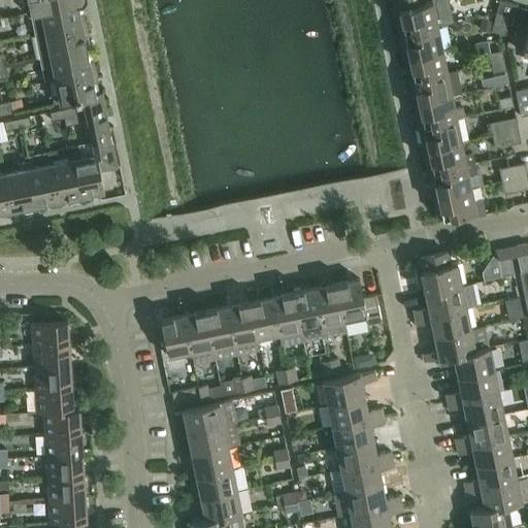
[(31,0),(34,11),(76,2),(83,1),(83,0),(31,0)]
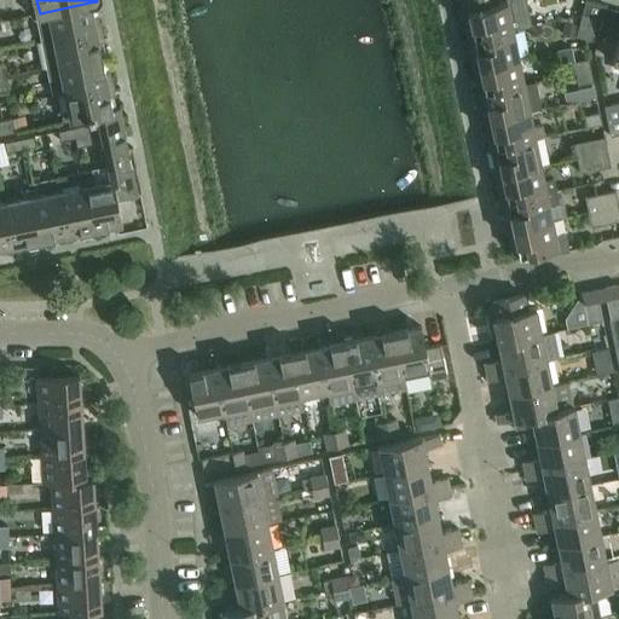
[(460,0),(468,40),(513,30),(507,3),(497,4),(496,0),(460,0)]
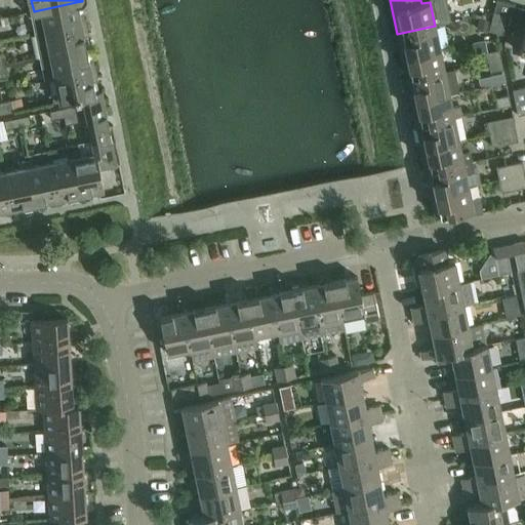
[(494,12),(491,22),(503,25),(507,15),(512,16),(514,5),(497,0),(494,12)]
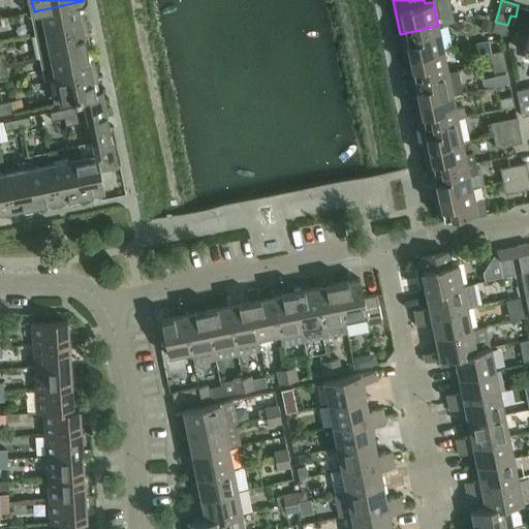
[(32,16),(36,35),(88,25),(87,18),(84,19),(80,16),(76,2),(34,11),(35,16),(32,16)]
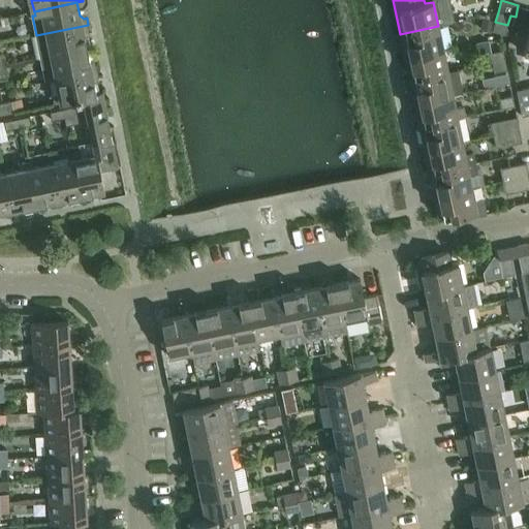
[(528,9),(519,7),(516,21),(528,24),(528,19),(528,9)]
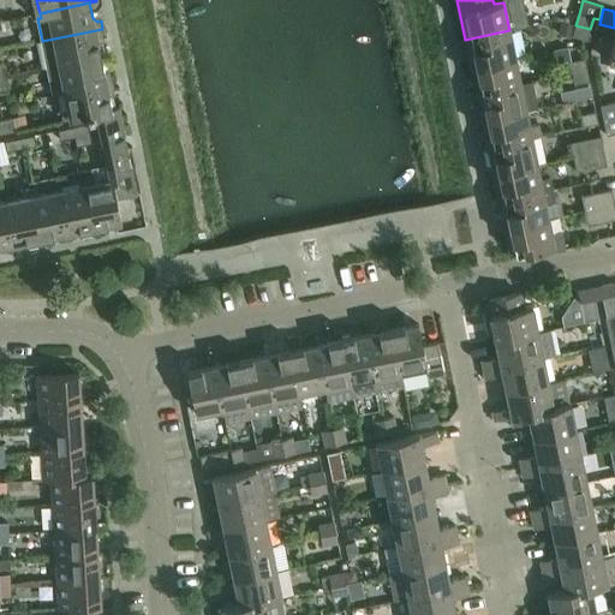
[(561,23),(559,34),(572,37),(573,37),(575,27),(561,23)]
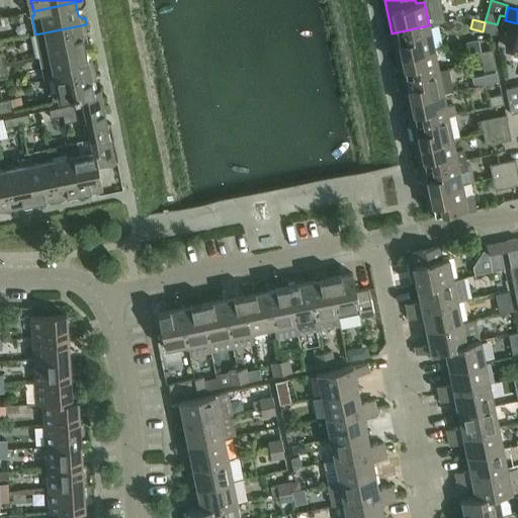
[(483,31),(489,33),(494,34),(497,24),(485,21),(485,22),(483,31)]
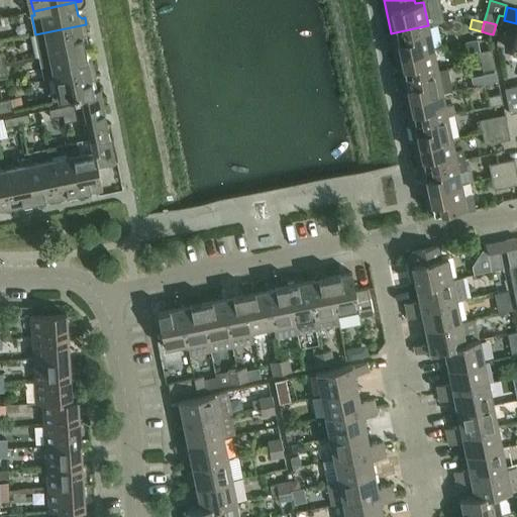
[(35,34),(39,58),(85,47),(82,34),(85,30),(87,29),(86,24),(35,34)]
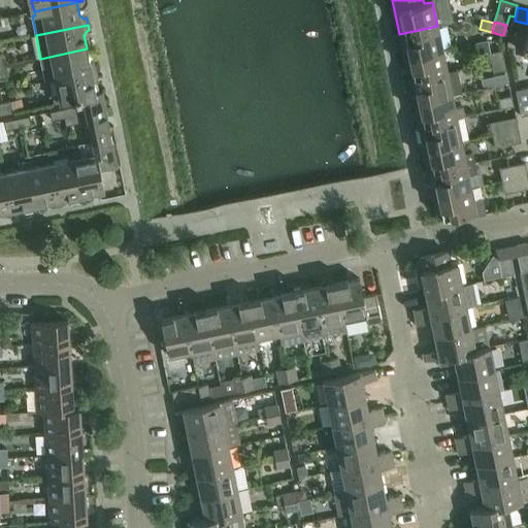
[(399,34),(404,57),(442,48),(437,26),(399,34)]
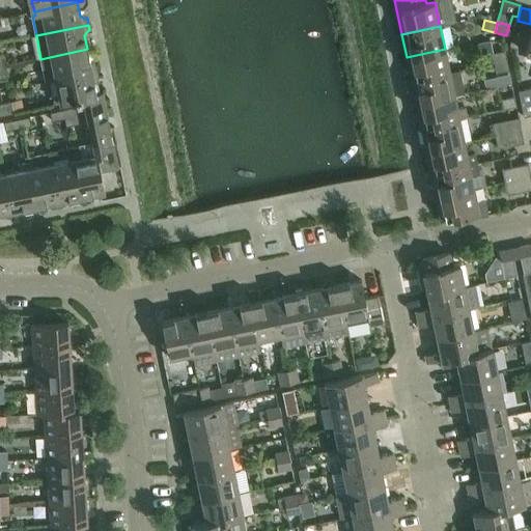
[(46,82),(55,81),(55,80),(98,71),(96,64),(94,65),(89,62),(87,49),(40,59),(46,82)]
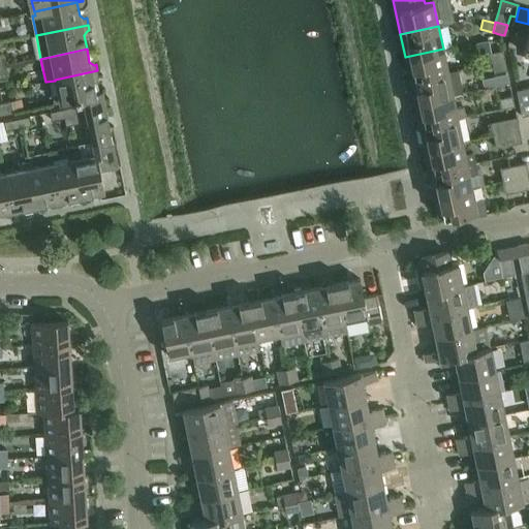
[(443,49),(405,57),(409,80),(447,72),(443,49)]
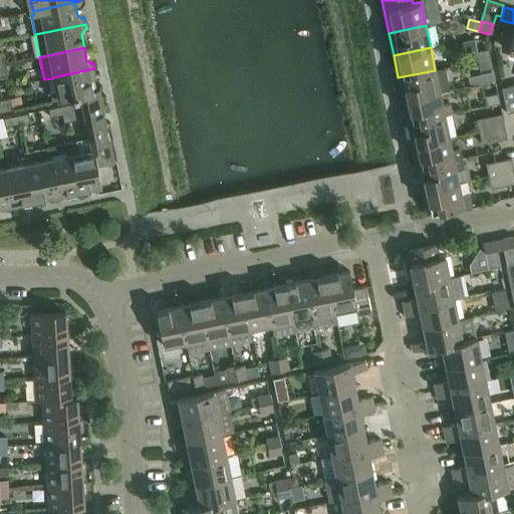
[(476,51),(478,61),(490,59),(488,49),(476,51)]
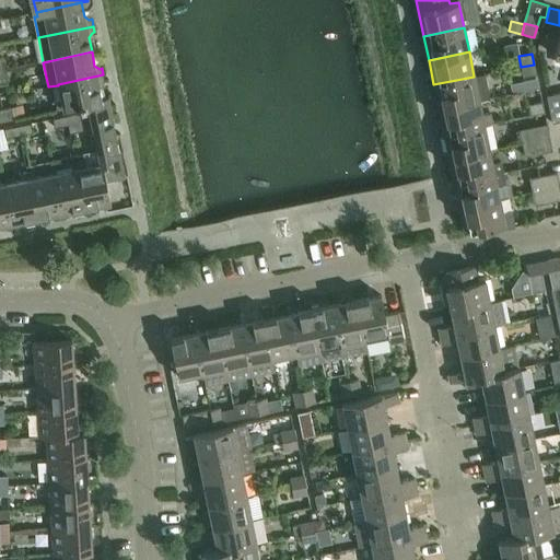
[(536,74),(534,65),(521,67),(523,77),(536,74)]
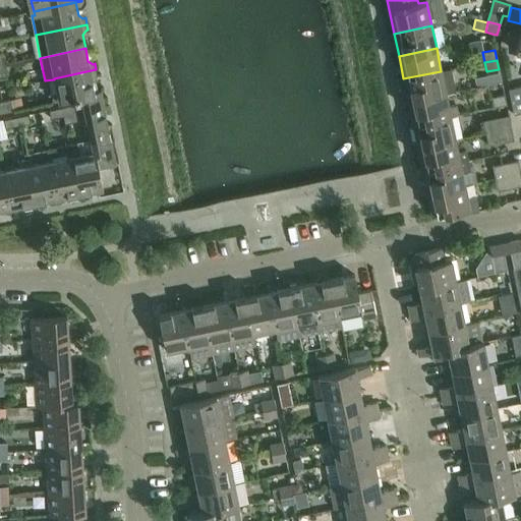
[(51,95),(53,104),(81,98),(89,132),(108,128),(101,91),(95,93),(92,80),(95,76),(97,75),(96,69),(54,78),(54,79),(57,94),(51,95)]
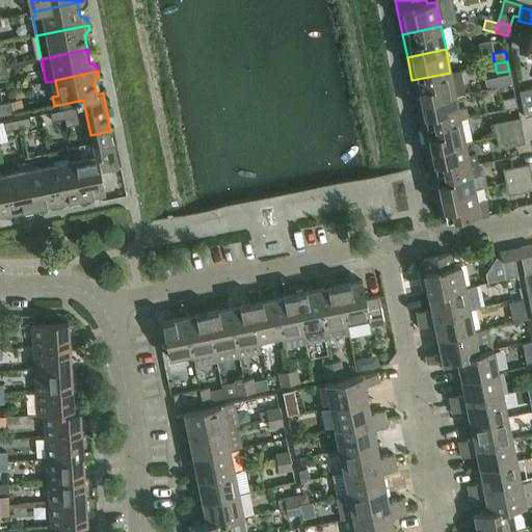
[(450,73),(411,80),(417,104),(455,96),(456,96),(464,94),(459,71),(450,73)]
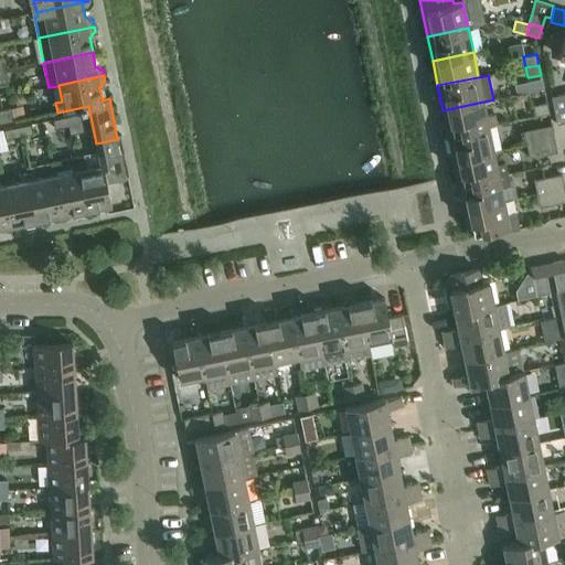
[(541,77),(526,81),(528,82),(529,91),(543,87),(541,80),(541,77)]
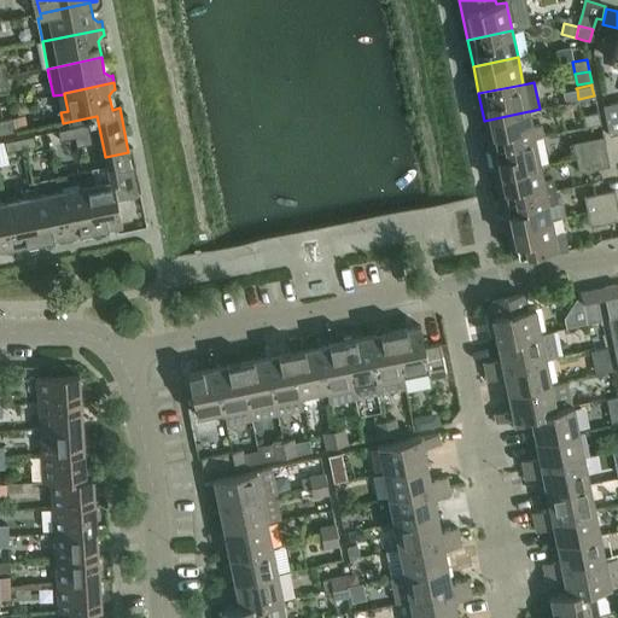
[(610,136),(617,134),(617,101),(602,106),(610,136)]
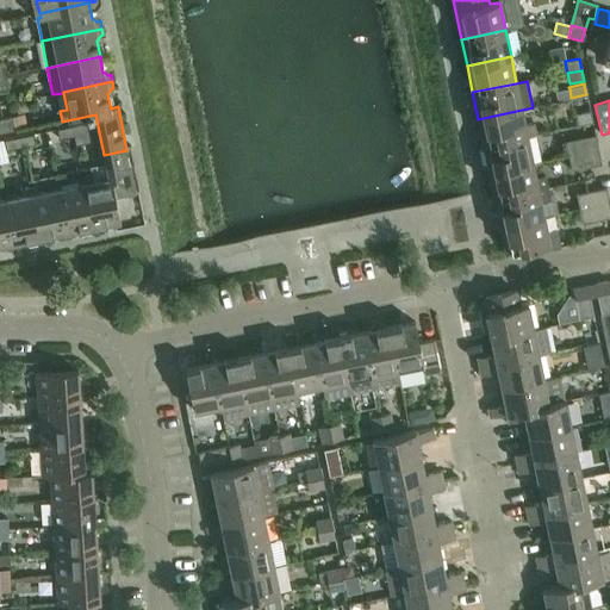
[(522,110),(478,119),(484,147),(527,137),(537,135),(535,124),(524,125),(522,110)]
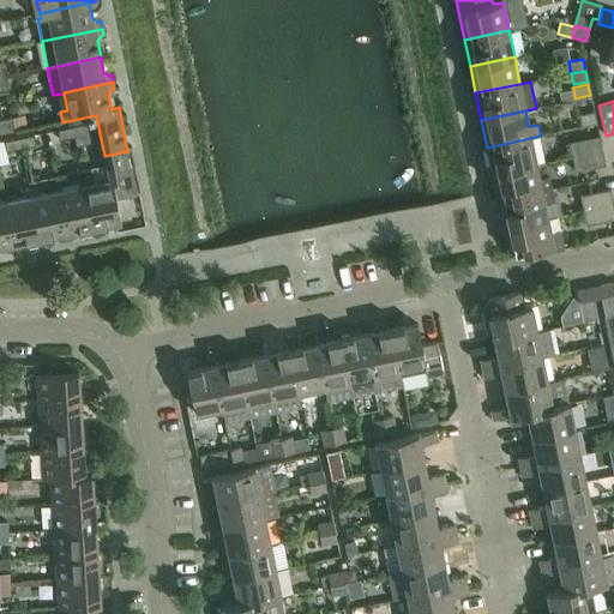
[(582,127),(597,124),(595,112),(579,115),(582,127)]
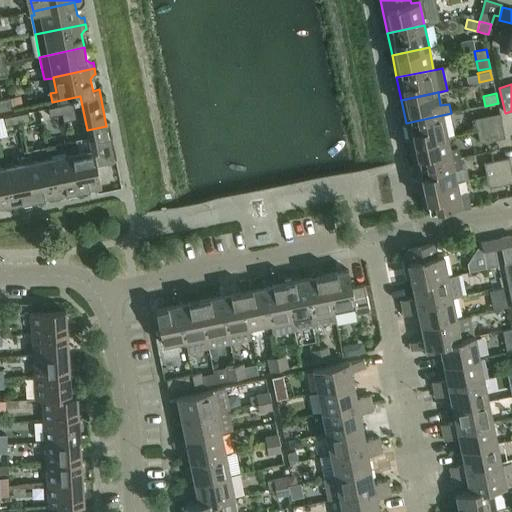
[(0,112),(13,109),(10,97),(0,99),(0,112)]
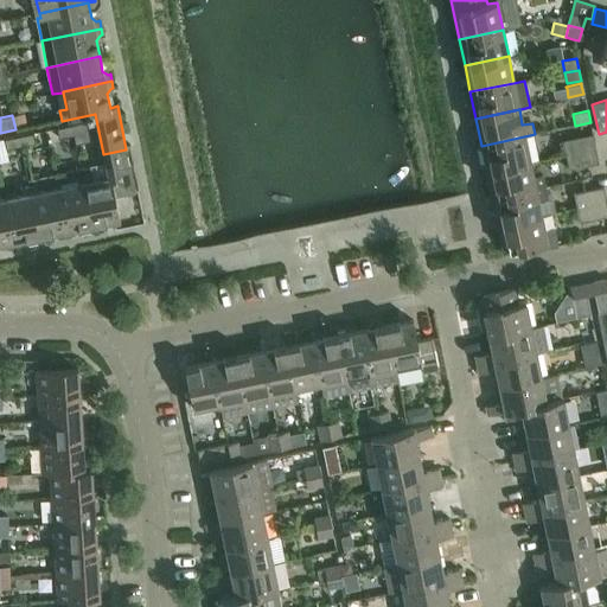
[(71,126),(74,135),(88,133),(87,122),(71,126)]
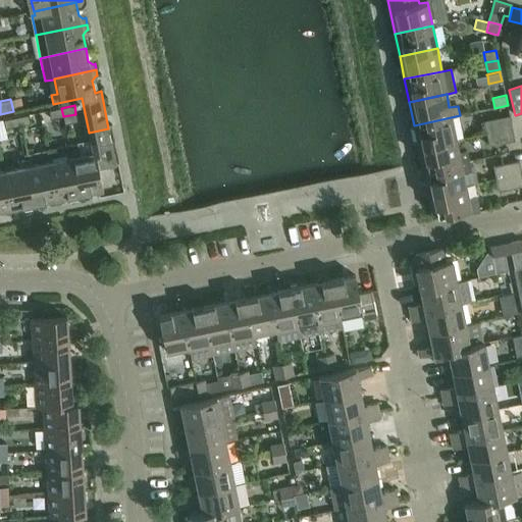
[(51,119),(63,116),(61,108),(49,111),(51,119)]
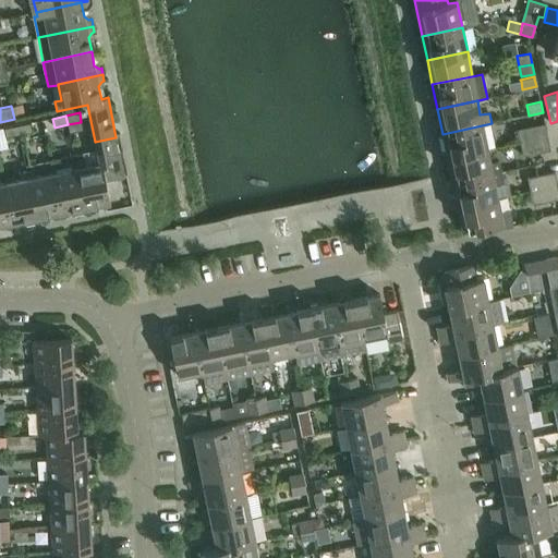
[(17,125),(20,134),(33,132),(31,123),(17,125)]
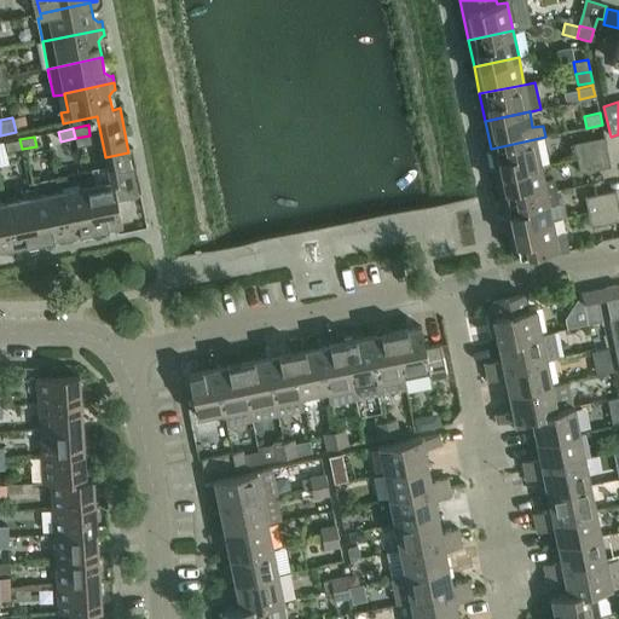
[(574,144),(577,158),(608,152),(605,137),(574,144)]
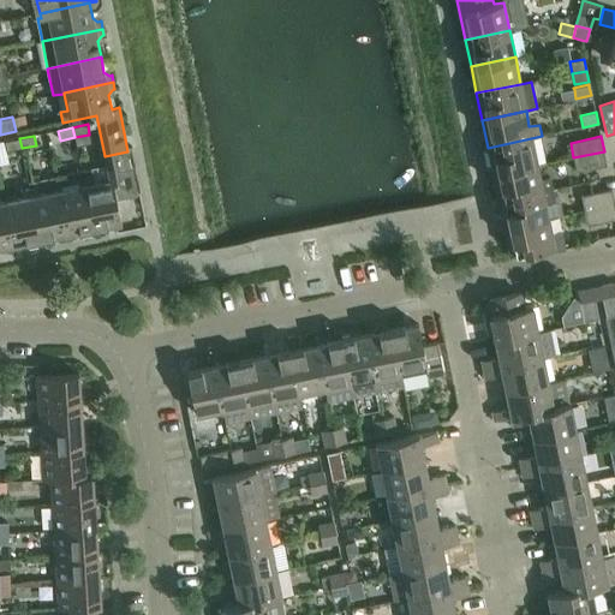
[(6,151),(22,148),(19,138),(5,142),(6,151)]
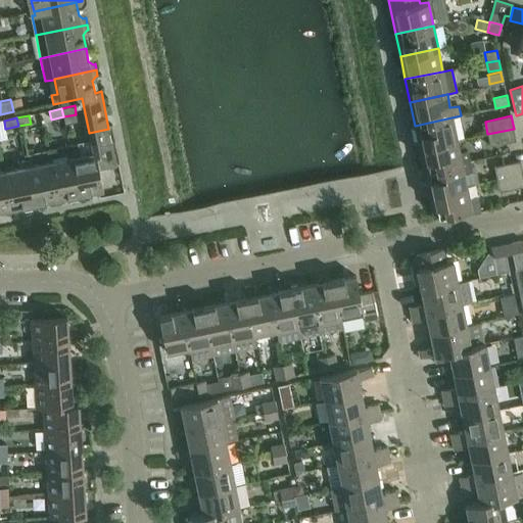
[(415,126),(419,148),(457,140),(452,117),(415,126)]
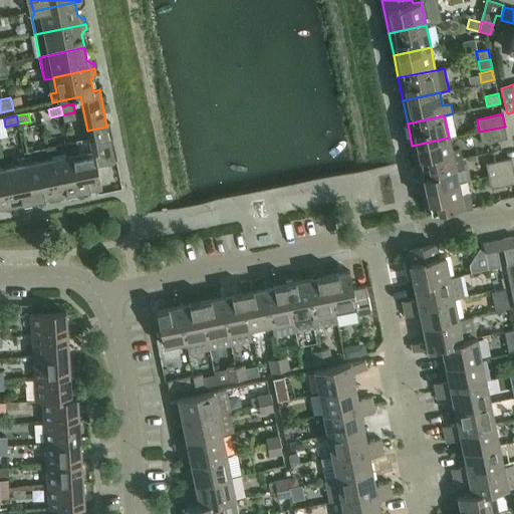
[(69,149),(78,190),(90,187),(94,190),(95,192),(102,191),(97,166),(114,163),(106,126),(87,131),(91,150),(77,153),(76,147),(69,149)]
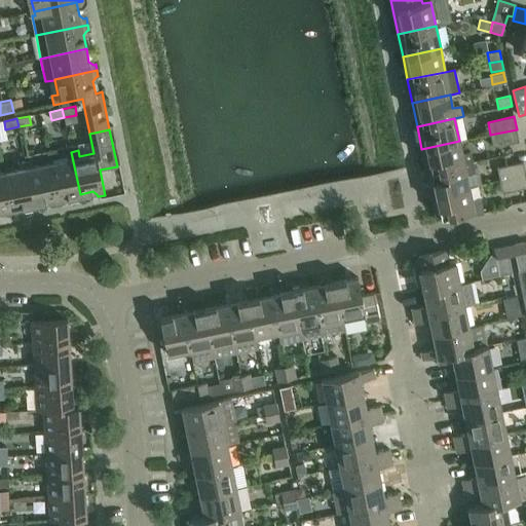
[(493,147),(519,142),(517,129),(490,135),(493,147)]
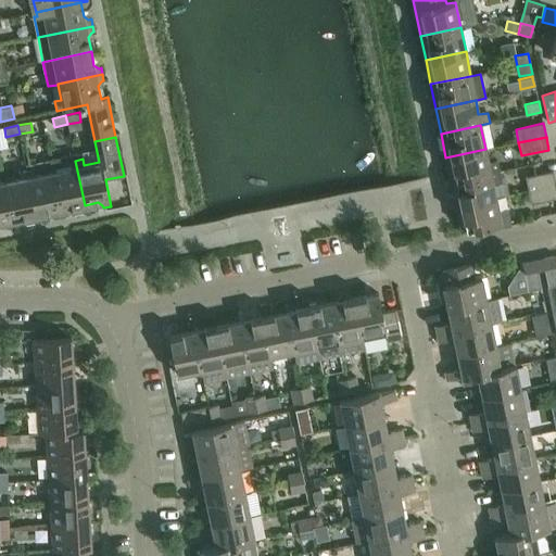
[(445,158),(451,181),(491,174),(500,172),(497,161),(489,162),(485,149),(445,158)]
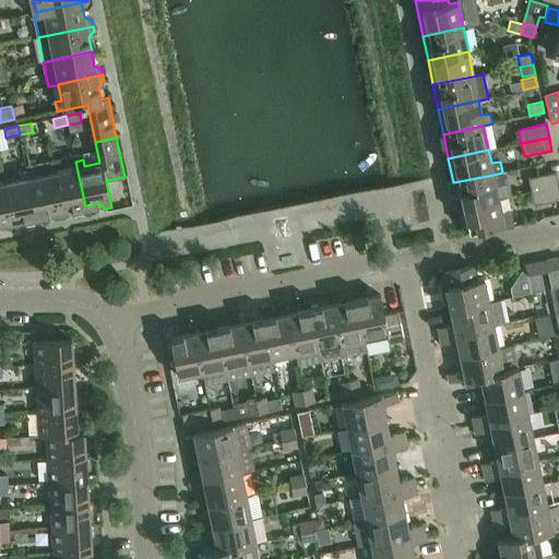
[(52,174),(61,217),(68,216),(68,214),(70,209),(85,206),(75,162),(74,162),(73,155),(50,161),(52,174)]
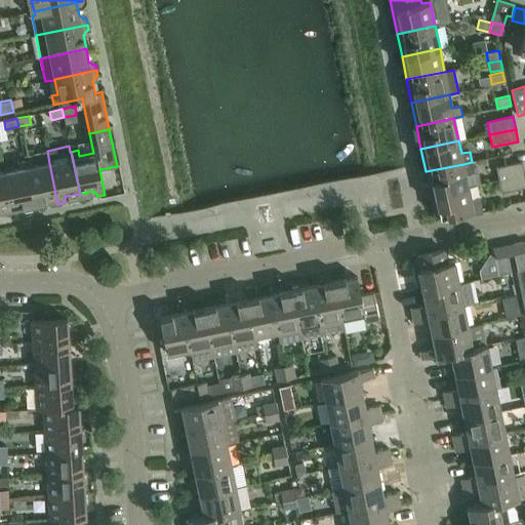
[(25,161),(34,203),(47,200),(51,203),(51,205),(57,204),(49,163),(47,151),(46,151),(48,163),(34,165),(33,159),(25,161)]
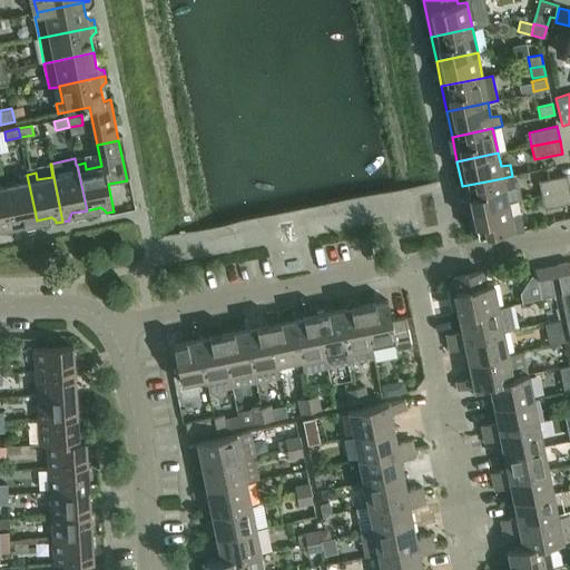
[(5,187),(13,232),(20,231),(19,228),(22,224),(37,220),(27,175),(19,176),(20,184),(5,187)]
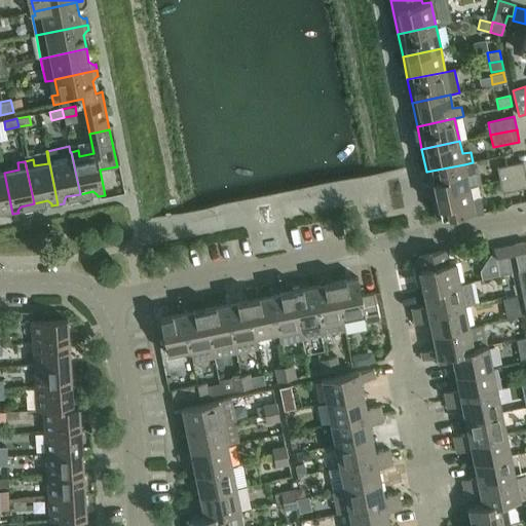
[(426,172),(430,195),(468,187),(478,185),(473,162),(464,164),(426,172)]
